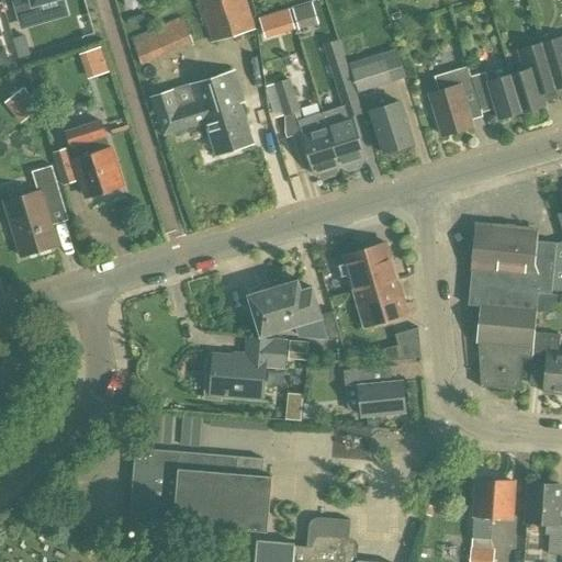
[(12,0),(20,24),(37,19),(34,6),(53,0),(12,0)]
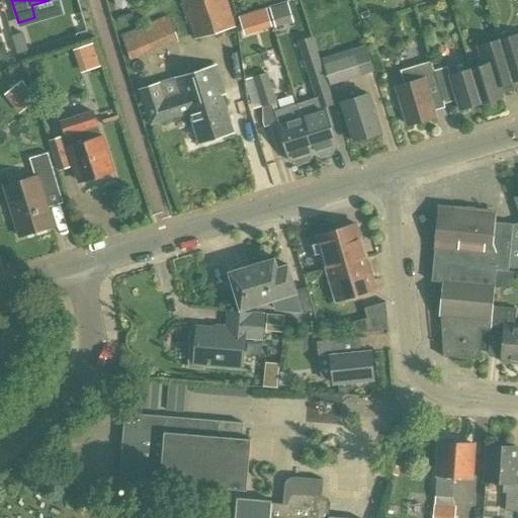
[(227,0),(182,0),(194,38),(235,26),(227,0)]
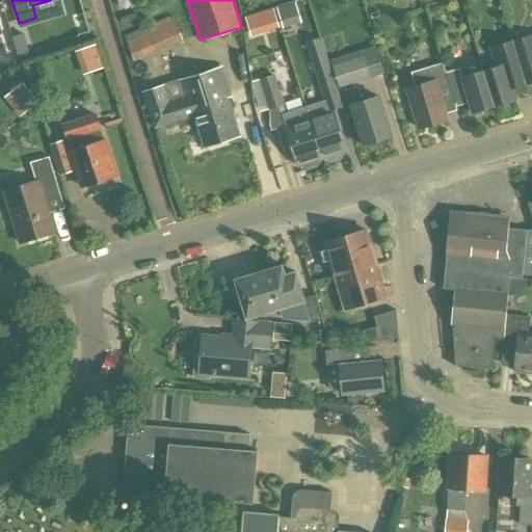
[(299,0),(292,0),(280,4),(287,25),(307,19),(299,0)]
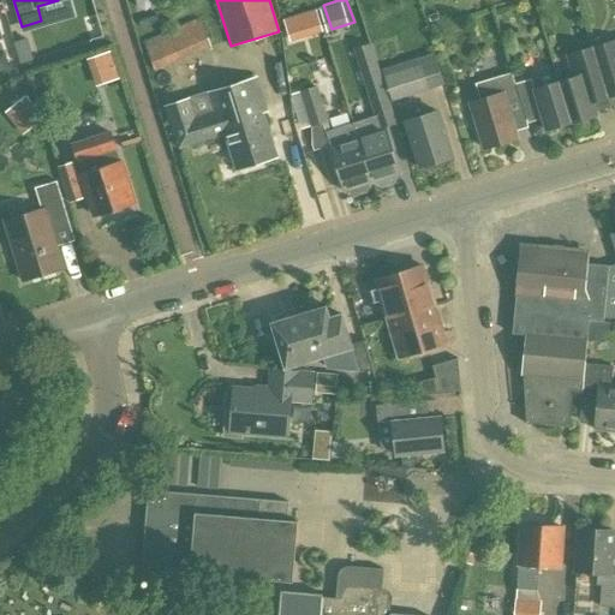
[(315,6),(282,17),(290,40),(322,29),(315,6)]
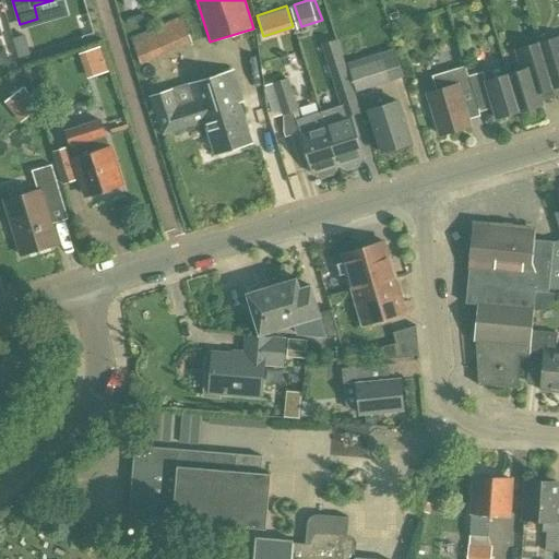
[(181,15),(118,43),(125,58),(135,54),(141,64),(192,43),(181,15)]
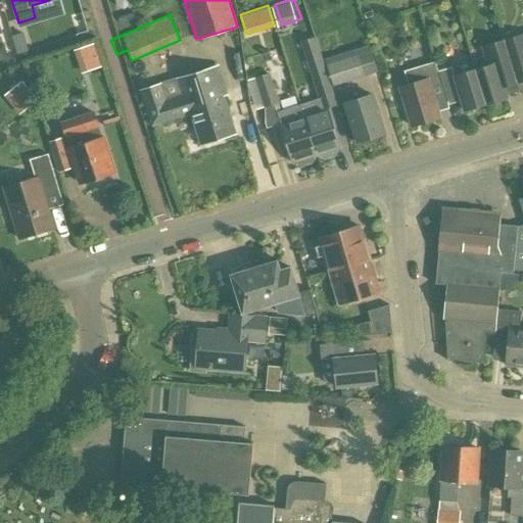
[(522,34),(504,40),(519,91),(522,89),(522,34)]
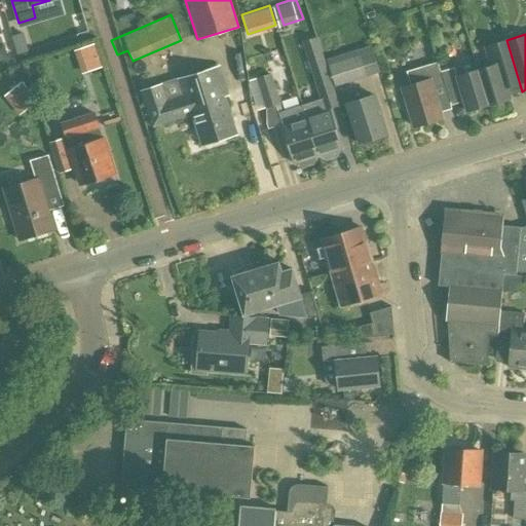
[(317,36),(302,41),(317,91),(333,86),(317,39),(317,36)]
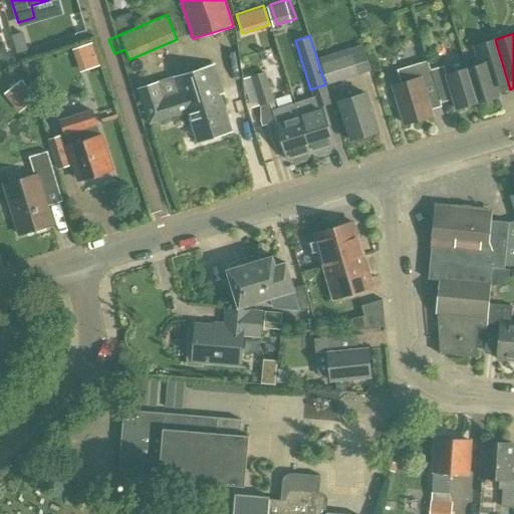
[(478,65),(467,68),(477,102),(498,95),(498,93),(510,89),(495,39),(473,45),(478,65)]
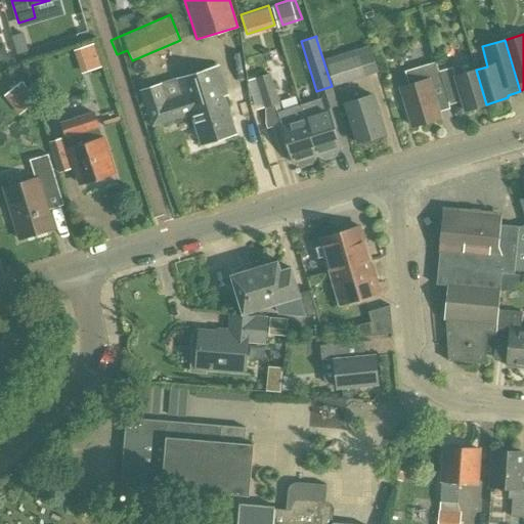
[(98,41),(78,47),(85,71),(105,63),(98,41)]
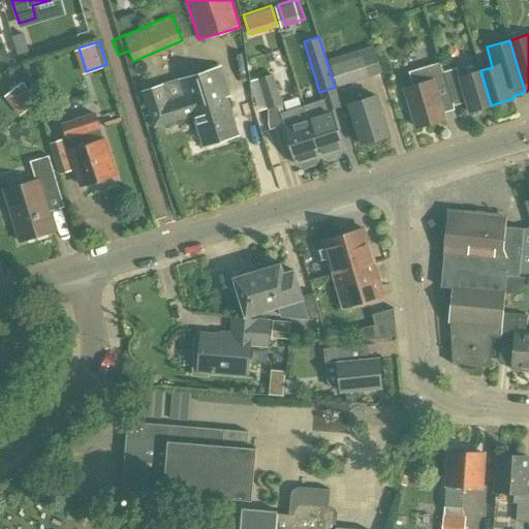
[(373,45),(329,60),(337,87),(382,72),(373,45)]
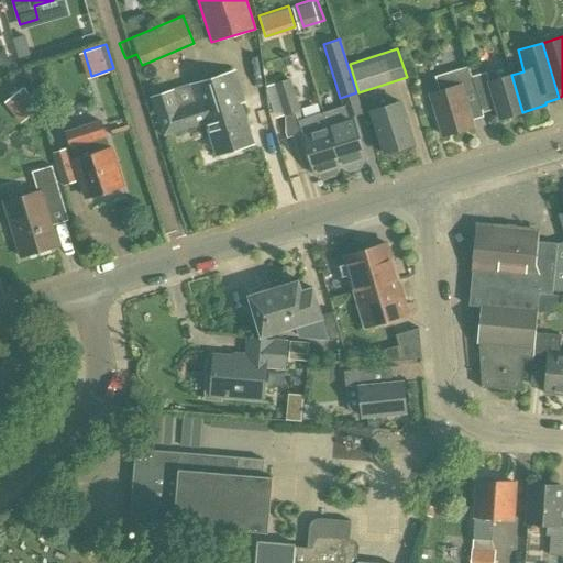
[(440,91),(430,94),(443,136),(474,127),(464,95),(476,90),(472,76),(468,67),(435,77),(440,91)]
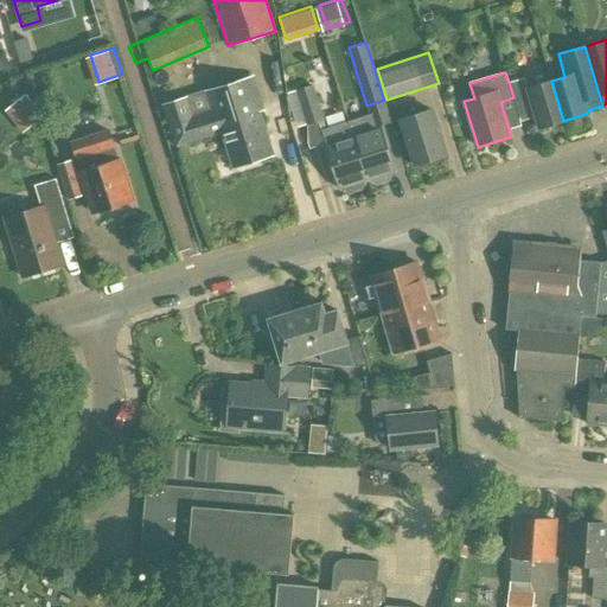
[(186,97),(163,106),(176,147),(222,133),(232,168),(274,155),(260,110),(264,109),(254,76),(205,91),(211,110),(192,116),(186,97)]
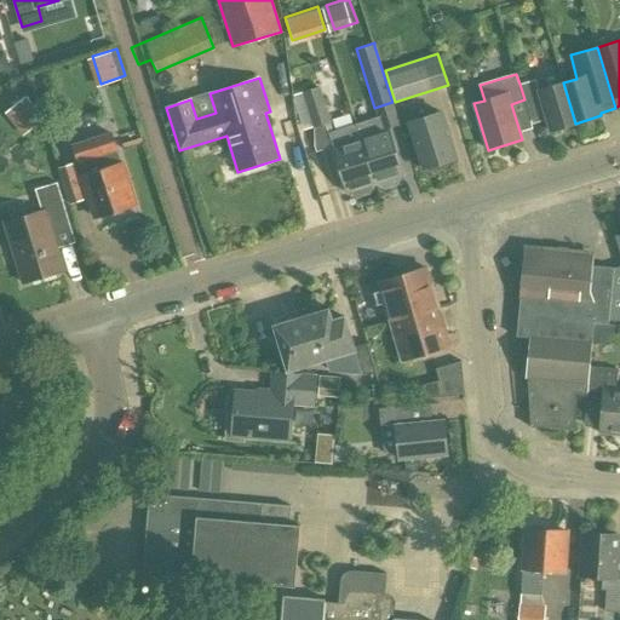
[(535,80),(520,84),(524,99),(532,124),(546,119),(550,131),(575,124),(563,82),(538,91),(535,80)]
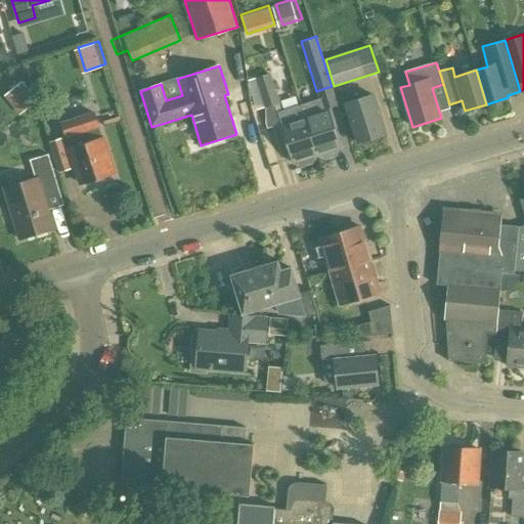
[(270,73),(255,78),(265,107),(280,103),(270,73)]
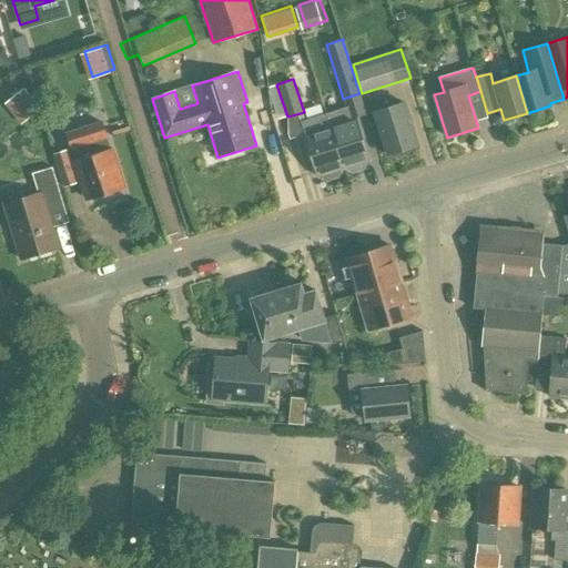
[(9,101),(26,121),(37,112),(21,91),(9,101)]
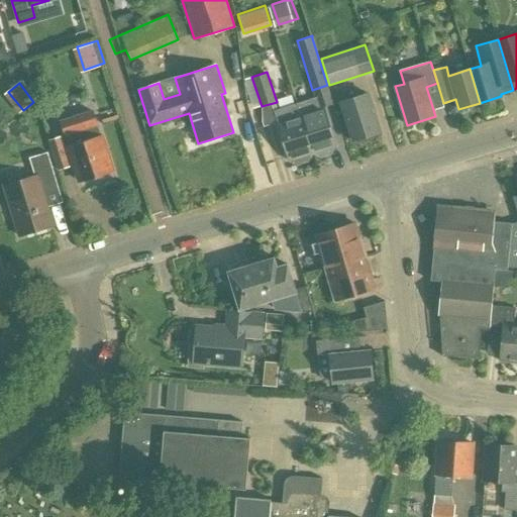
[(368,93),(340,103),(353,142),(381,133),(368,93)]
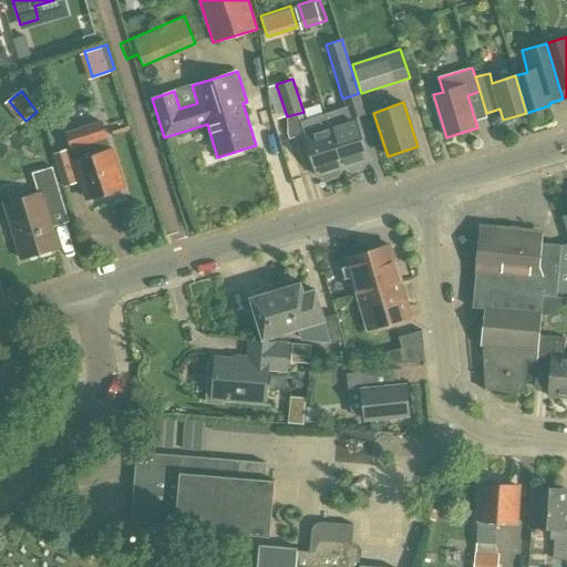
[(346,107),(325,113),(342,168),(346,167),(347,171),(352,174),(363,171),(366,165),(364,162),(368,161),(354,119),(350,105),(346,107)]
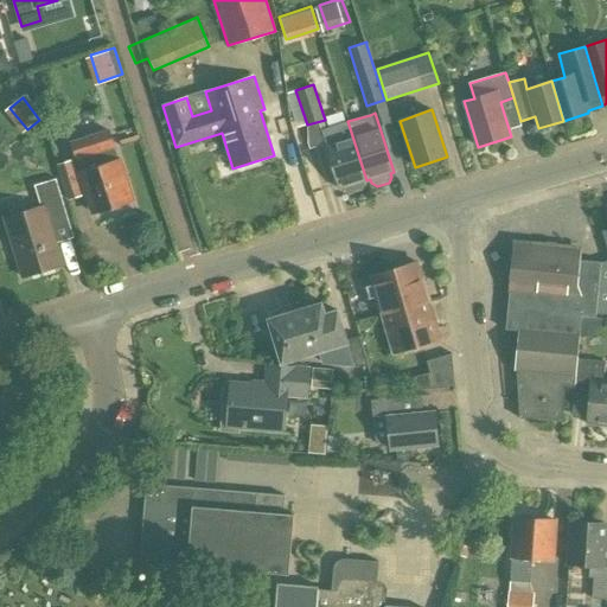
[(347,121),(321,129),(326,144),(325,145),(339,189),(344,187),(345,191),(349,192),(360,190),(363,185),(362,181),(366,180),(347,121)]
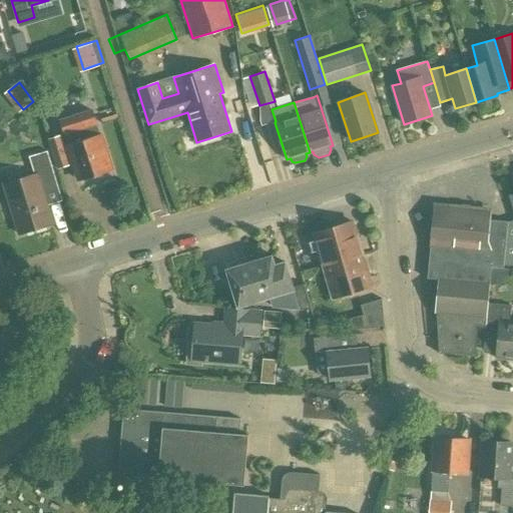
[(92,109),(59,120),(68,145),(67,145),(78,181),(113,170),(101,134),(100,134),(92,109)]
